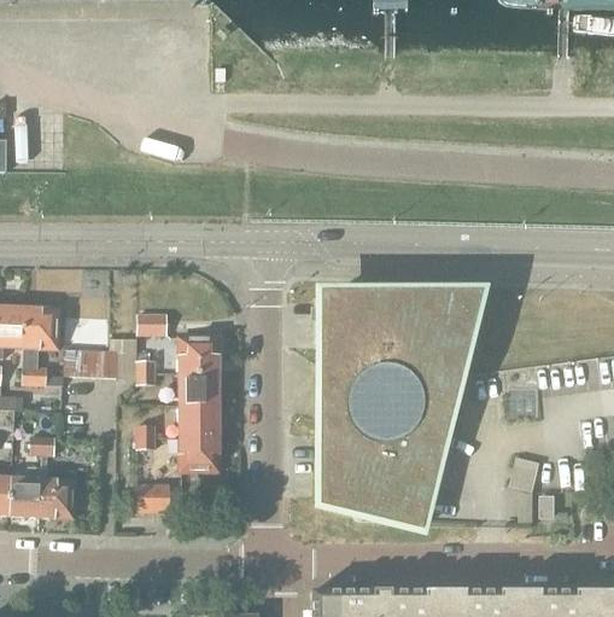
[(469,0),(471,44),(613,44),(613,0),(469,0)]
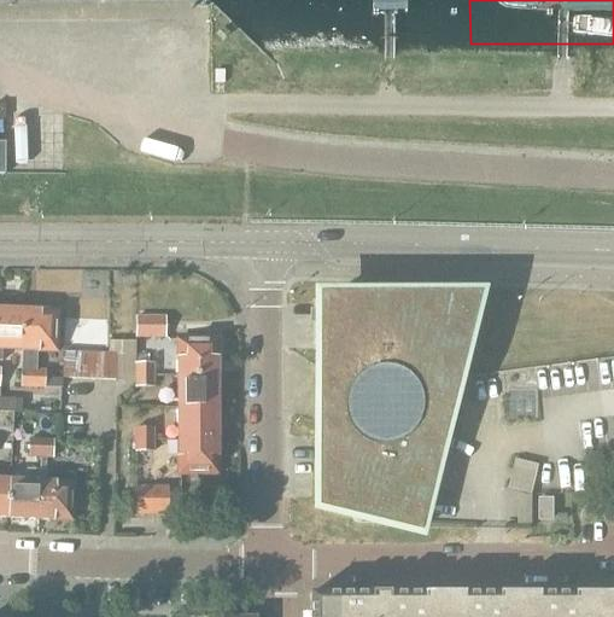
[(479,304),(321,304),(321,365),(337,374),(355,384),(351,389),(350,393),(349,393),(348,393),(346,394),(346,395),(345,395),(345,396),(345,399),(345,400),(345,401),(346,401),(348,402),(349,402),(349,406),(349,409),(349,413),(349,415),(350,419),(351,421),(352,425),(355,428),(321,419),(321,502),(407,524),(424,529),(426,523),(426,519),(443,449),(404,440),(407,438),(410,436),(413,434),(415,431),(417,429),(419,425),(421,423),(422,419),(422,415),(424,413),(424,409),(425,406),(424,402),(424,400),(422,396),(421,393),(420,389),(419,386),(416,384),(461,378),(479,304)]
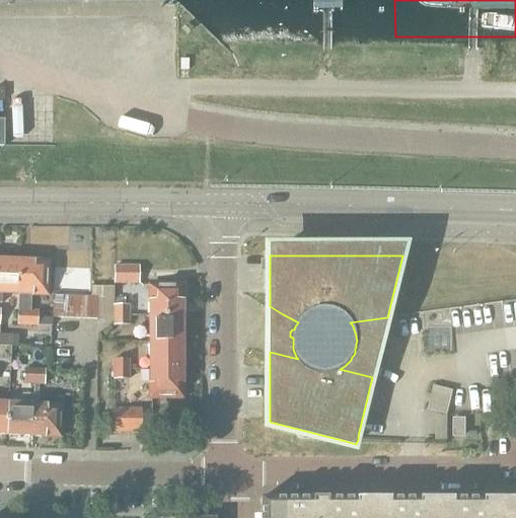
[(23,261),(0,259),(0,293),(21,294),(23,261)]
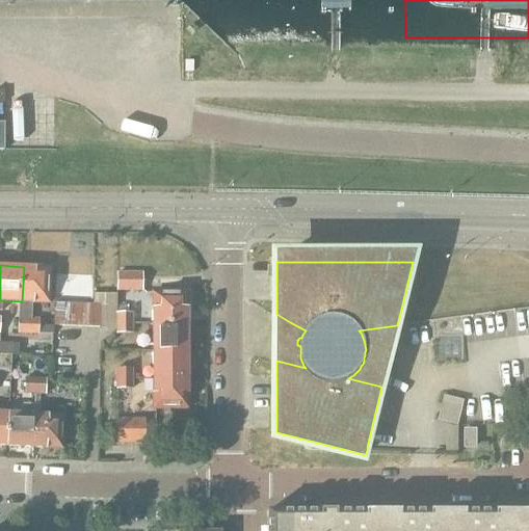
[(24,267),(22,301),(52,303),(53,268),(24,267)]
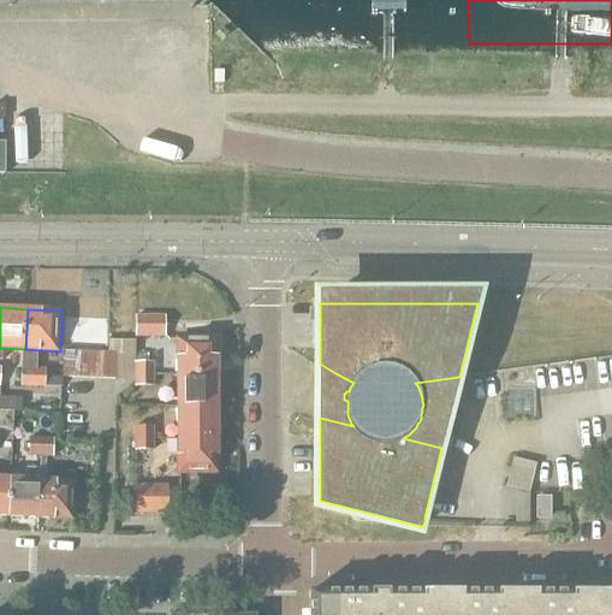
[(138,318),(138,337),(167,337),(167,318),(138,318)]
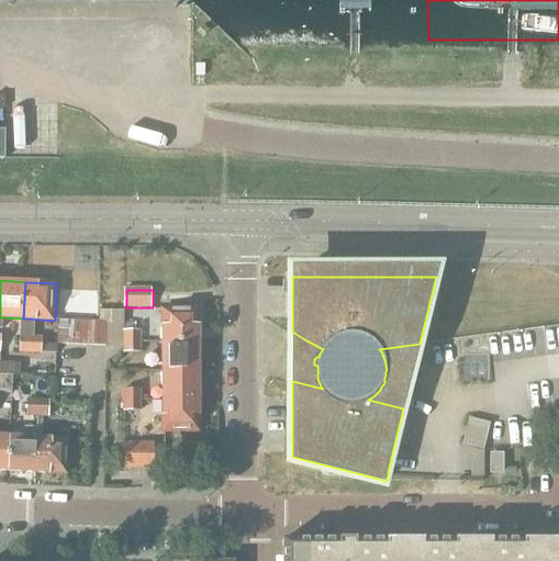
[(165,339),(202,339),(201,309),(165,309),(165,339)]
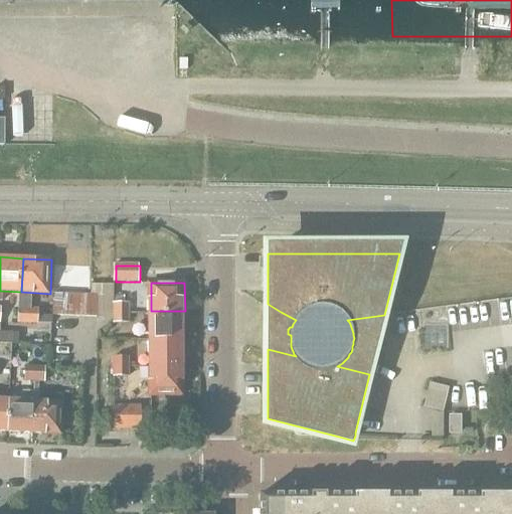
[(117,293),(117,311),(131,311),(131,293),(117,293)]
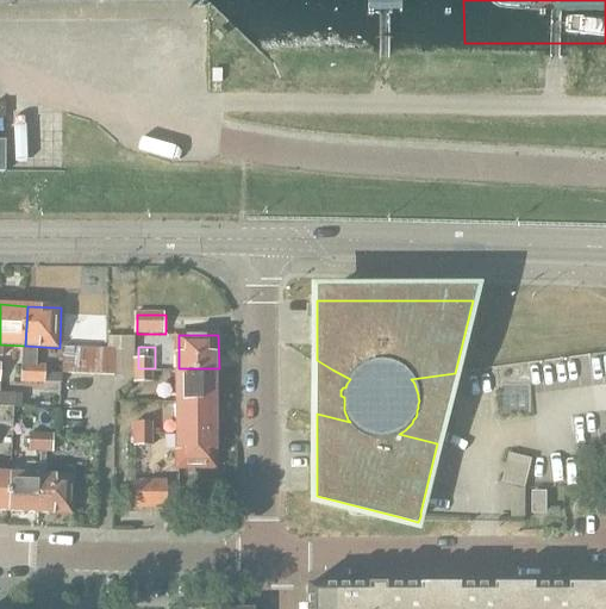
[(66,350),(66,377),(79,377),(79,350),(66,350)]
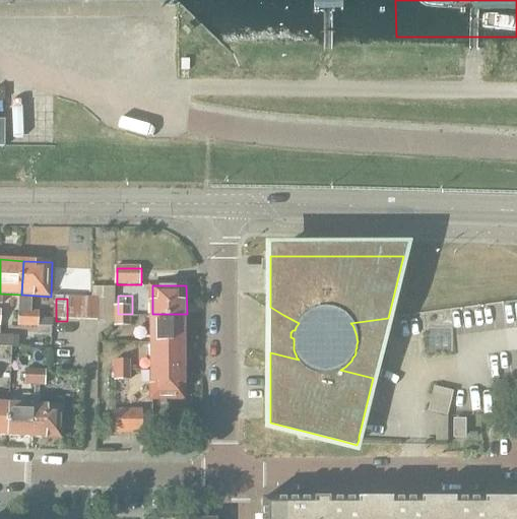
[(78,299),(67,299),(67,321),(78,321),(78,299)]
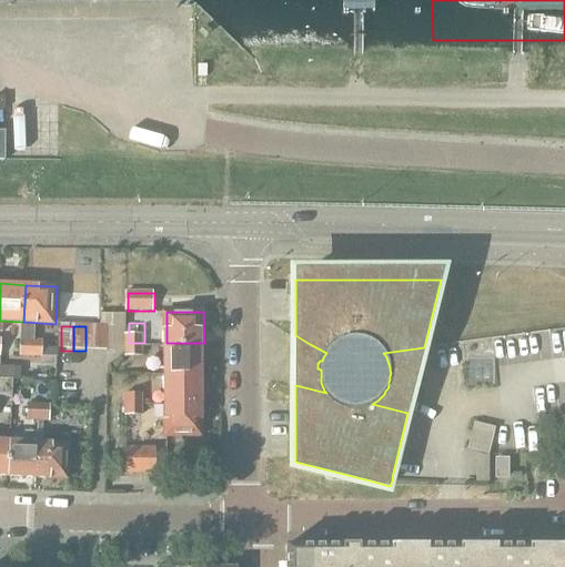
[(86,326),(86,351),(98,351),(98,326),(86,326)]
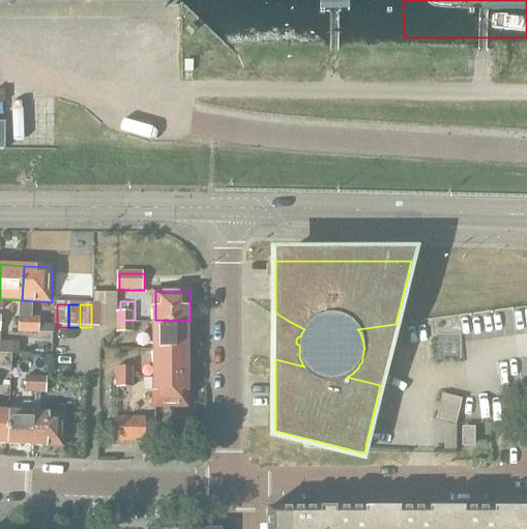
[(104,304),(91,304),(91,327),(104,327),(104,304)]
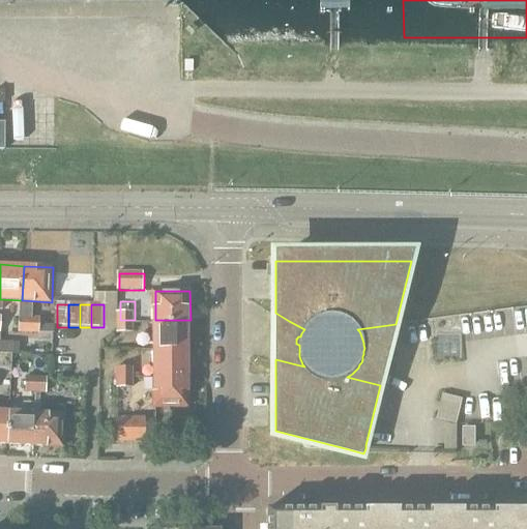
[(21,317),(21,331),(41,332),(41,318),(21,317)]
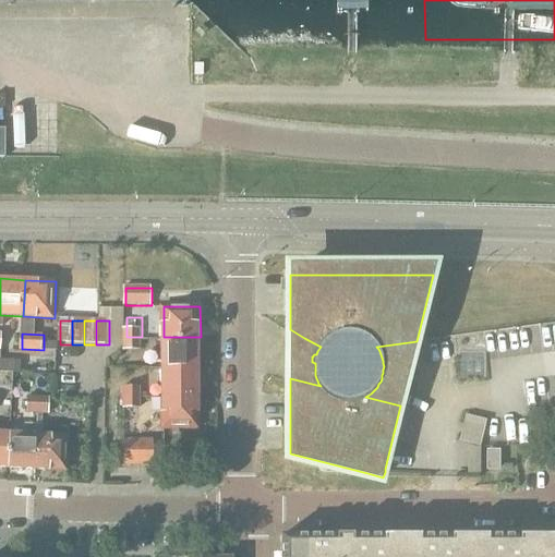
[(142,337),(127,337),(127,350),(142,350),(142,337)]
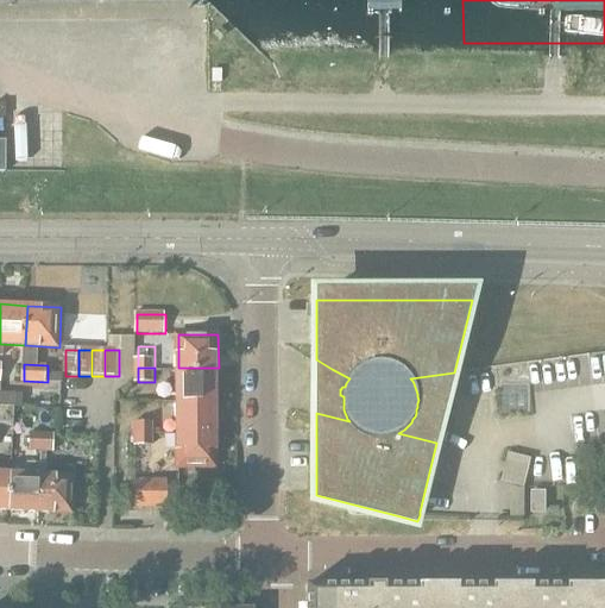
[(178,401),(219,401),(219,368),(178,368),(178,401)]
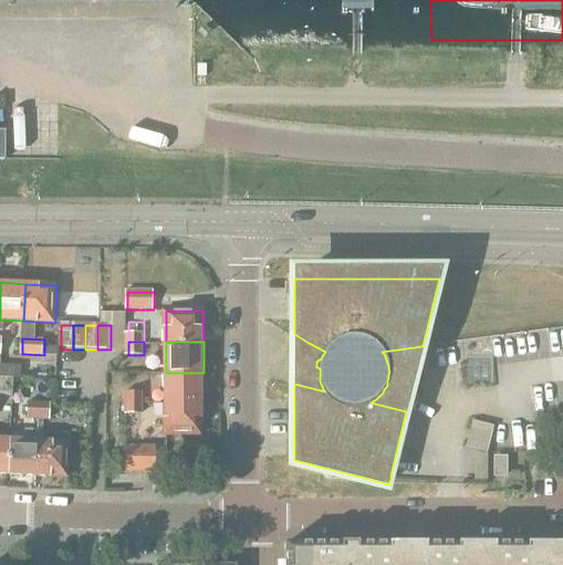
[(16,365),(0,364),(0,377),(16,377),(16,365)]
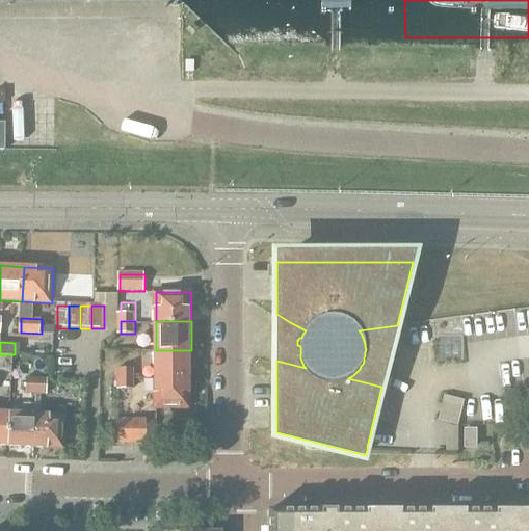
[(191,350),(156,350),(156,379),(191,379),(191,350)]
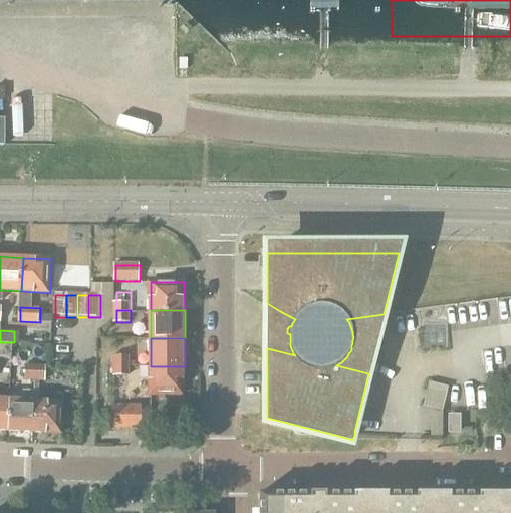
[(116,355),(116,366),(131,366),(131,355),(116,355)]
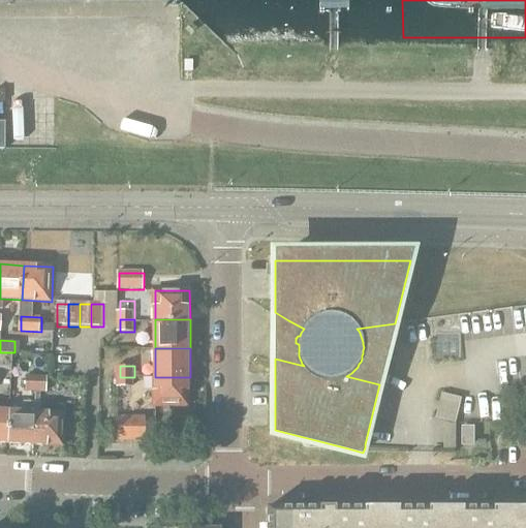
[(28,376),(27,390),(37,391),(38,376),(28,376)]
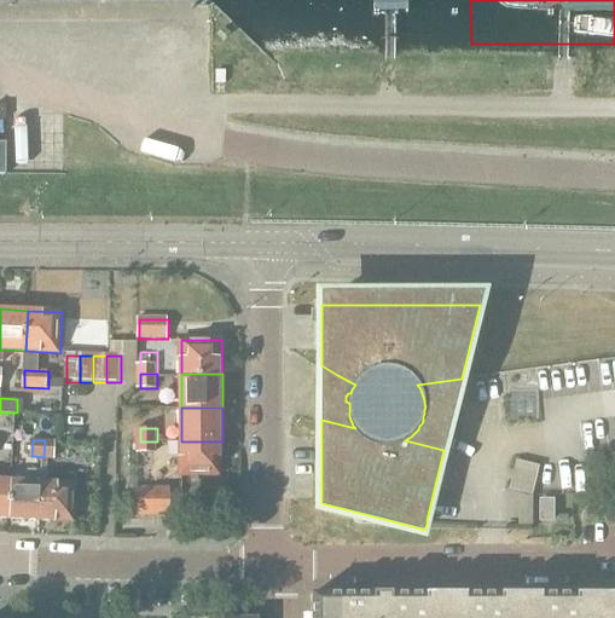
[(56,440),(45,440),(44,457),(42,471),(41,520),(75,521),(76,483),(47,481),(48,471),(48,457),(56,457),(56,440)]
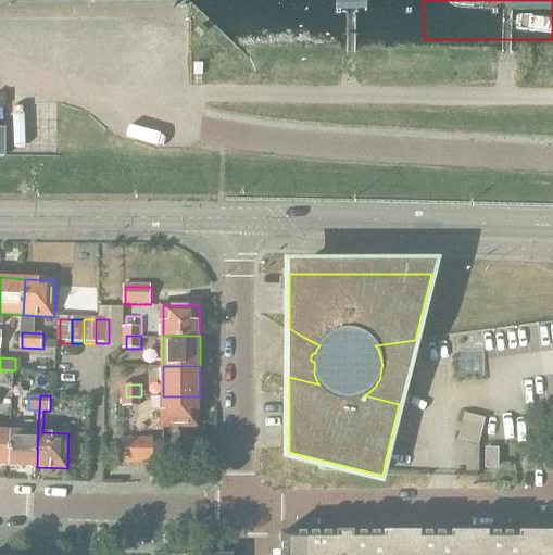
[(141,396),(126,396),(126,406),(141,406),(141,396)]
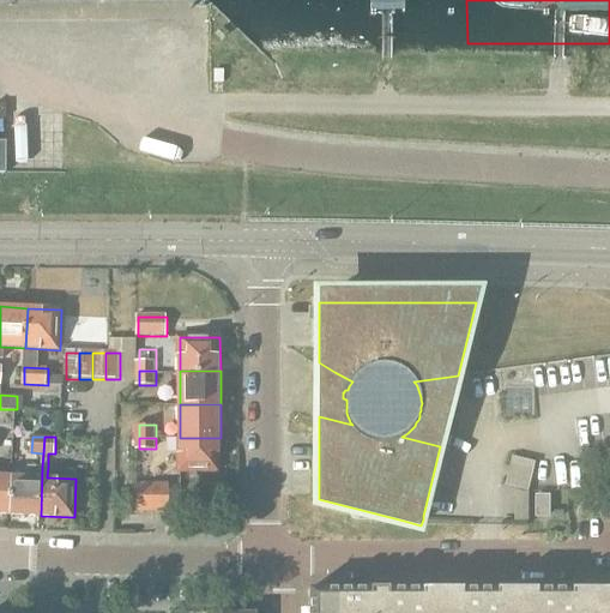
[(221,438),(180,438),(180,472),(221,470),(221,438)]
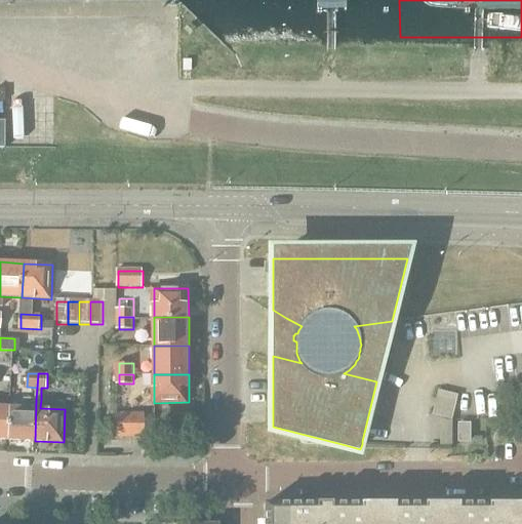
[(440,388),(435,412),(455,416),(460,393),(440,388)]
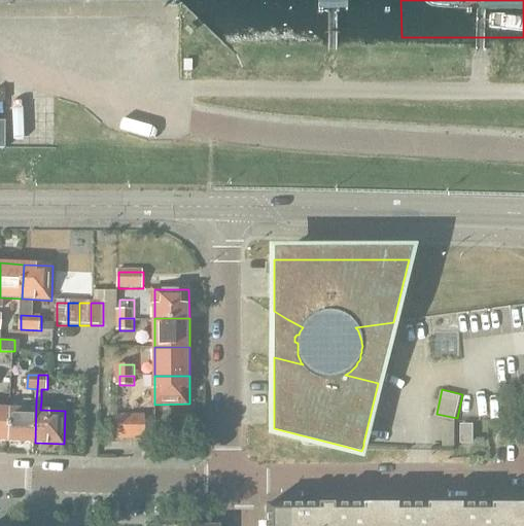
[(10,409),(8,441),(35,443),(36,400),(26,399),(25,409),(10,409)]
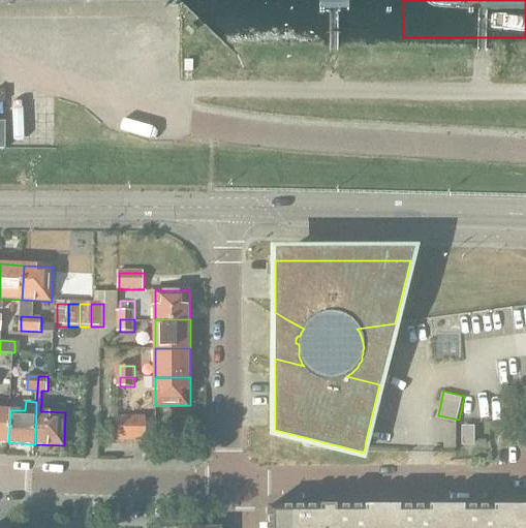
[(0,409),(0,442),(8,442),(10,410),(0,409)]
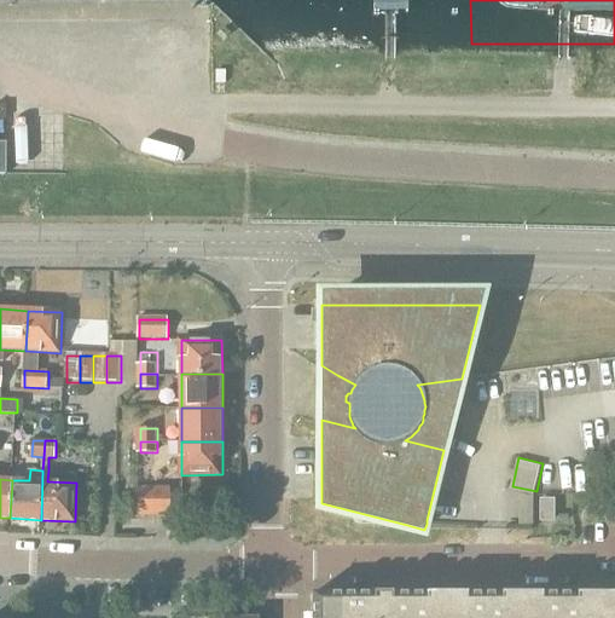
[(172,514),(172,487),(139,487),(139,514),(172,514)]
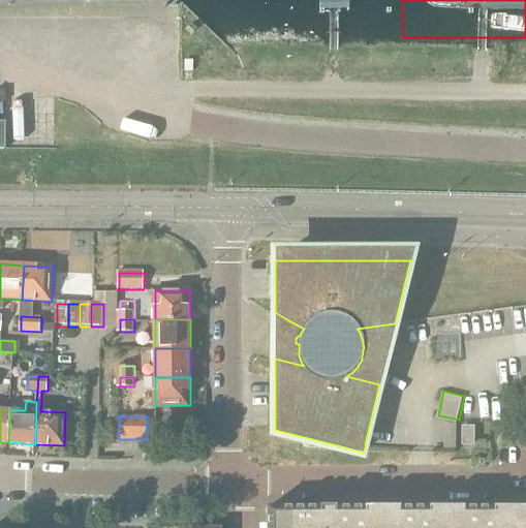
[(474,427),(463,427),(463,444),(474,444),(474,427)]
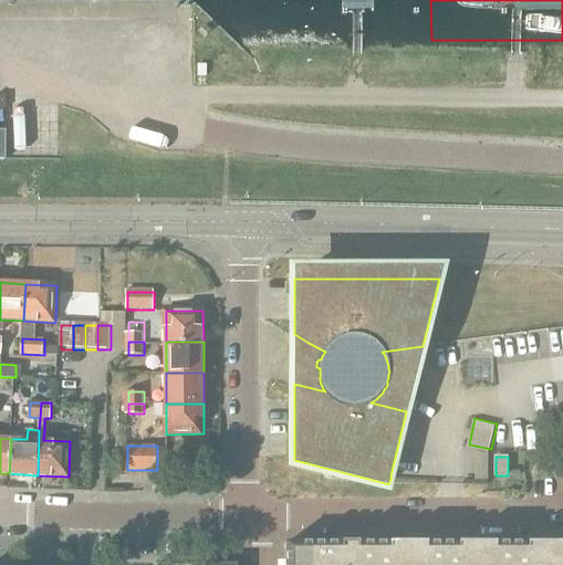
[(562,544),(497,544),(459,544),(427,544),(391,544),(358,544),(355,544),(346,544),(342,544),(287,544),(287,561),(285,564),(562,564),(562,544)]
